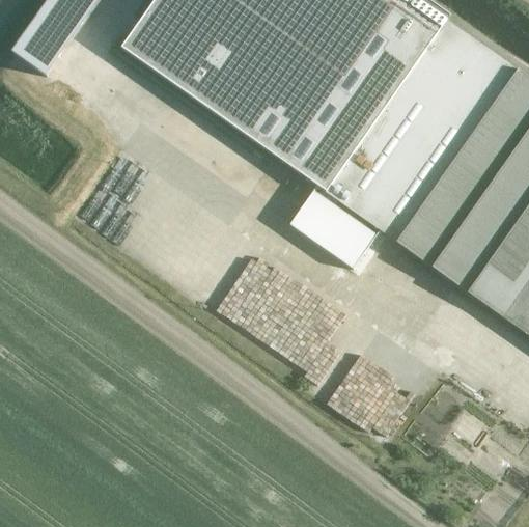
[(528,78),(445,19),(447,18),(422,0),(151,0),(119,46),(528,333),(528,78)]
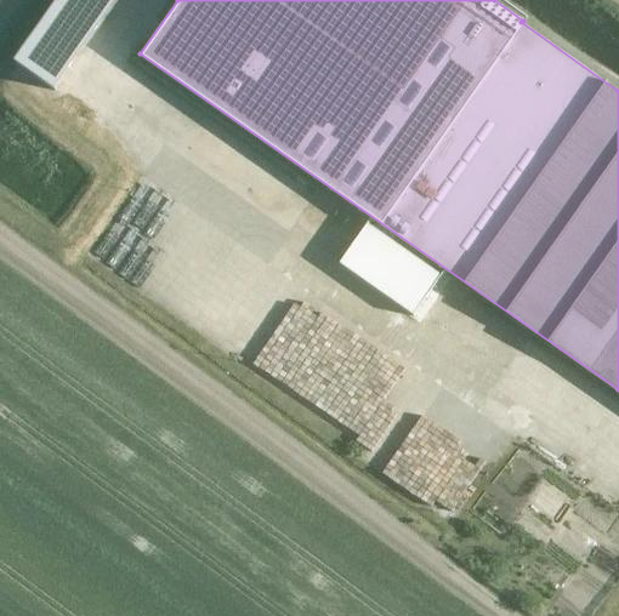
[(50,80),(86,28),(71,17),(67,23),(57,16),(60,12),(49,5),(13,55),(50,80)]
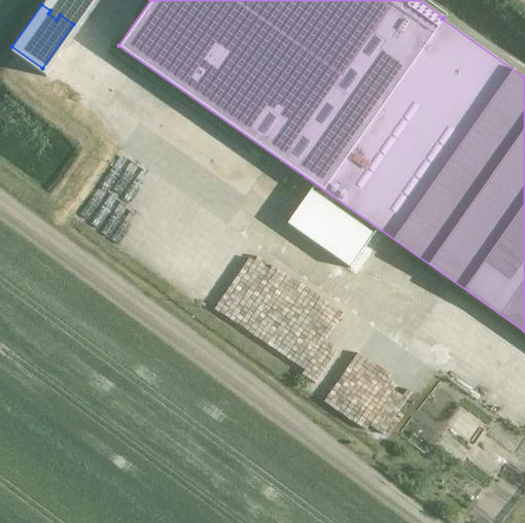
[(78,207),(99,222),(125,187),(113,178),(105,188),(98,182),(78,207)]
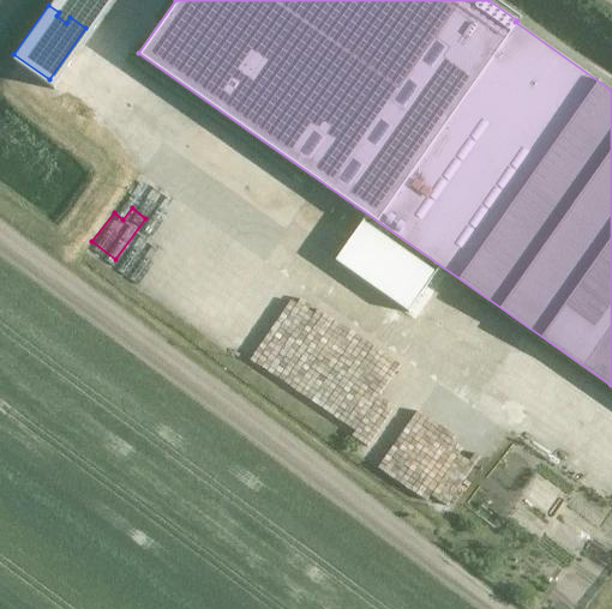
[(335,258),(407,308),(435,270),(361,219),(335,258)]
